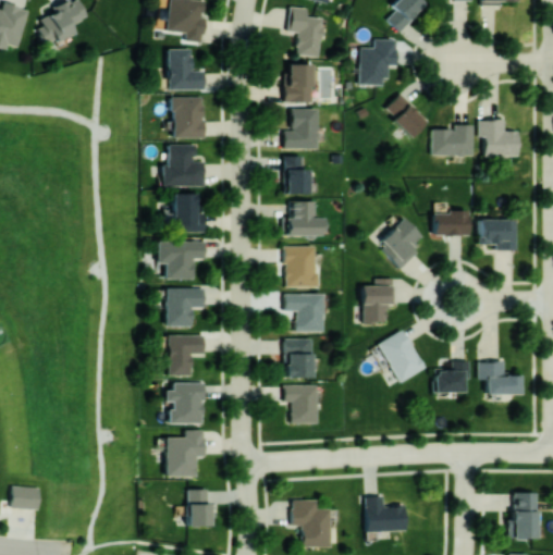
[(75,34),(71,24),(88,17),(81,0),(74,0),(61,5),(64,14),(38,24),(46,46),(75,34)]
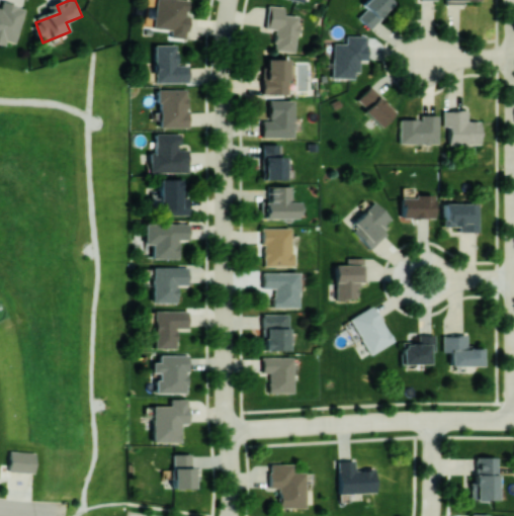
[(157,0),(156,29),(173,30),(173,39),(190,40),(191,17),(190,17),(191,0),(187,0),(157,0)]
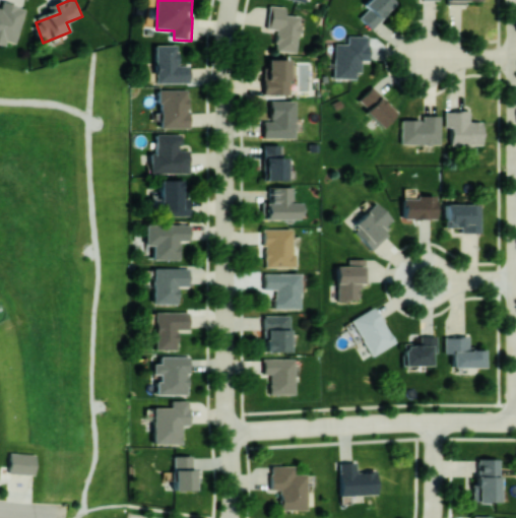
[(362,18),(374,30),(398,5),(393,0),(371,0),(366,6),(370,10),(362,18)]
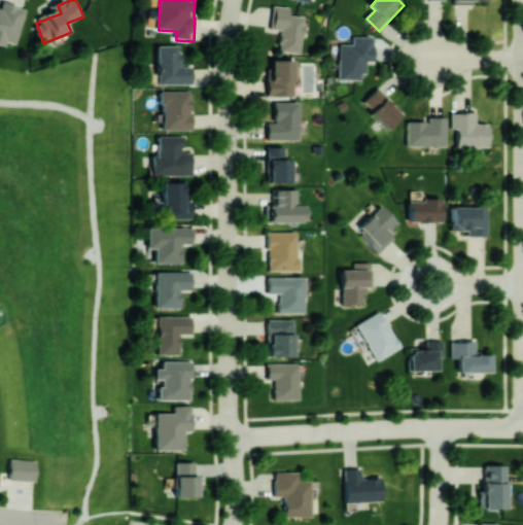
[(18,45),(28,9),(4,3),(2,9),(0,8),(0,46),(7,48),(8,43),(18,45)]
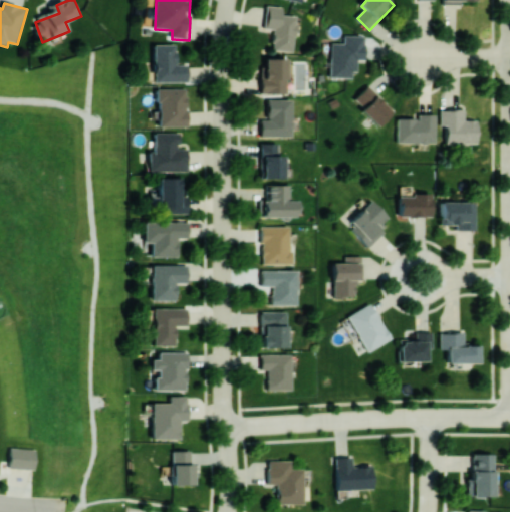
[(299,17),(284,16),(284,8),(269,7),(267,30),(277,31),(274,51),(295,53),(299,17)]
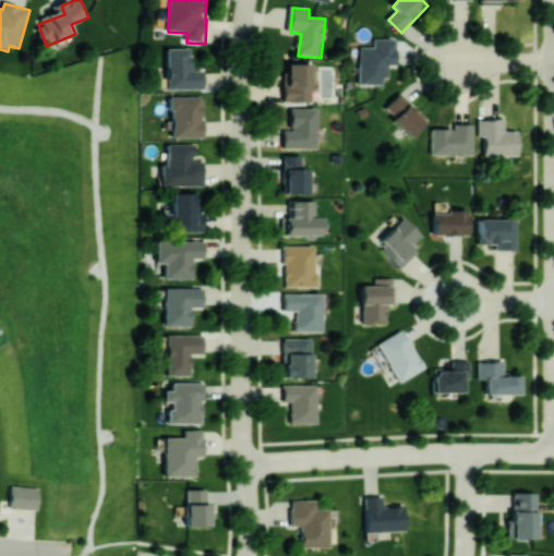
[(388,86),(388,65),(398,65),(398,40),(376,39),(375,48),(361,48),(360,85),(388,86)]
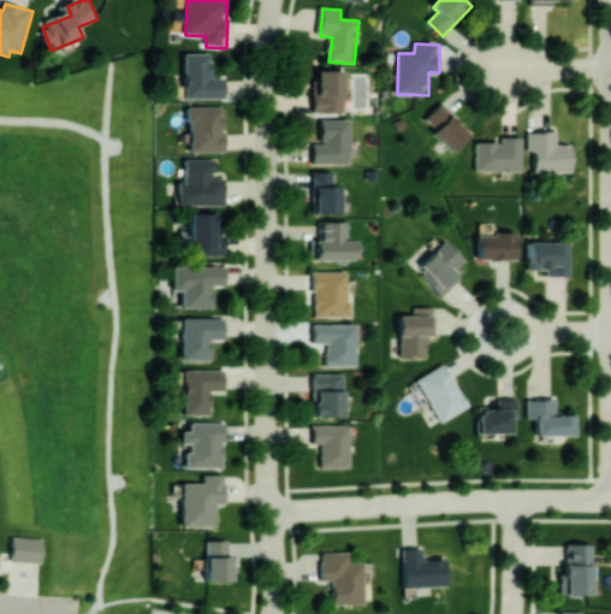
[(214,54),(187,55),(188,100),(227,100),(227,80),(215,80),(214,54)]
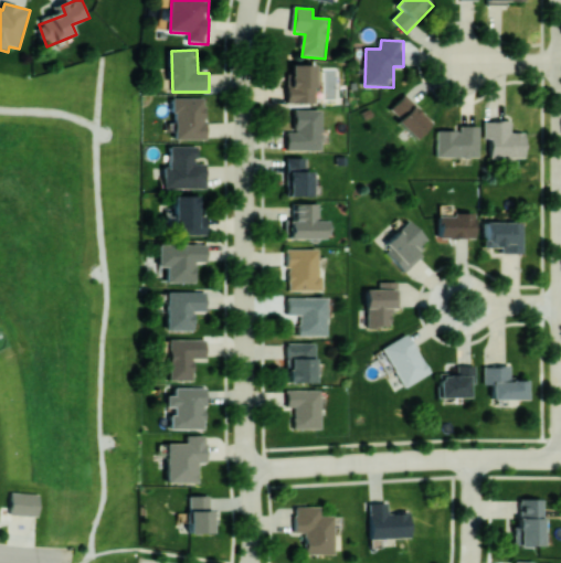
[(317,104),(317,65),(294,65),(294,89),(288,89),(288,104),(317,104)]
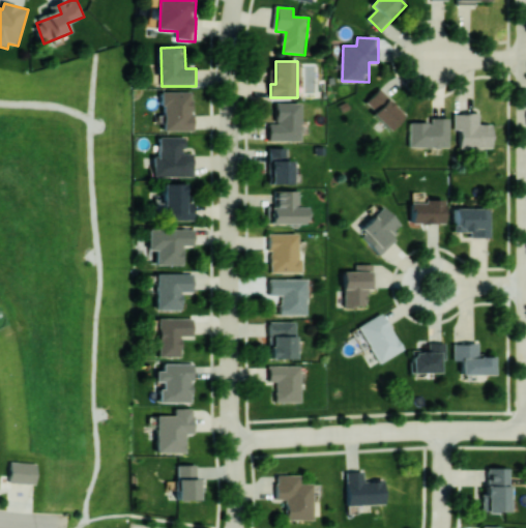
[(391,132),(407,115),(380,90),(368,104),(376,112),(373,115),(391,132)]
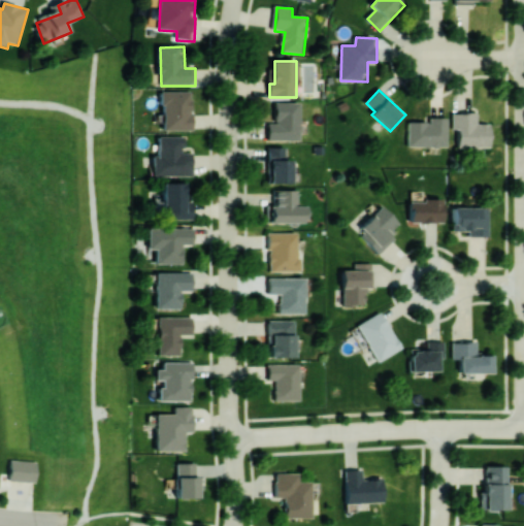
[(165,131),(195,131),(194,92),(164,92),(165,131)]
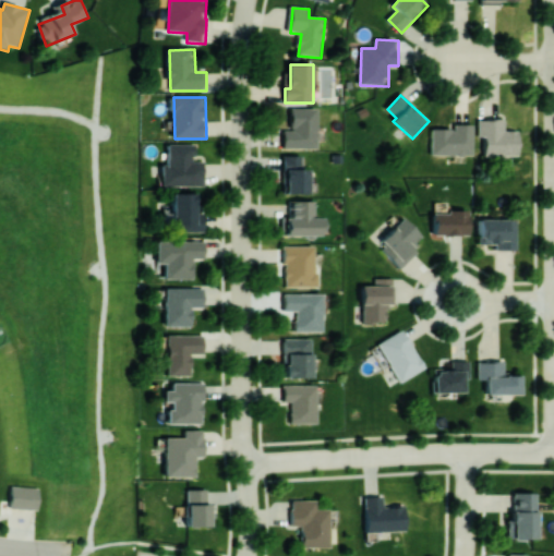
[(286,150),(320,149),(320,109),(292,109),(293,131),(285,131),(286,150)]
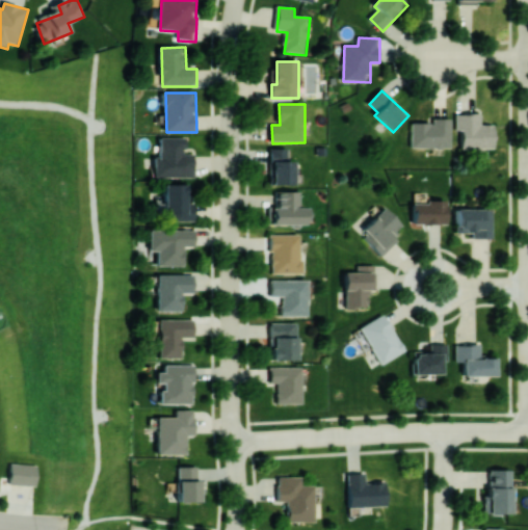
[(457,114),(457,131),(463,131),(463,149),(496,150),(497,127),(482,126),(482,114),(457,114)]
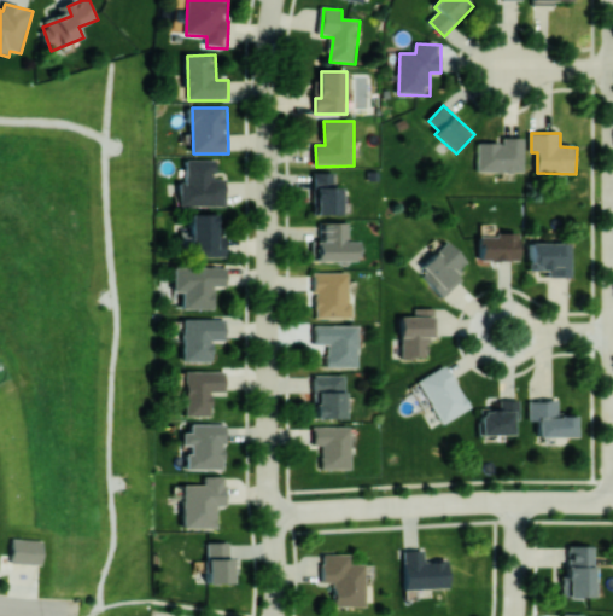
[(526,139),(505,139),(505,144),(479,144),(479,174),(525,174),(526,139)]
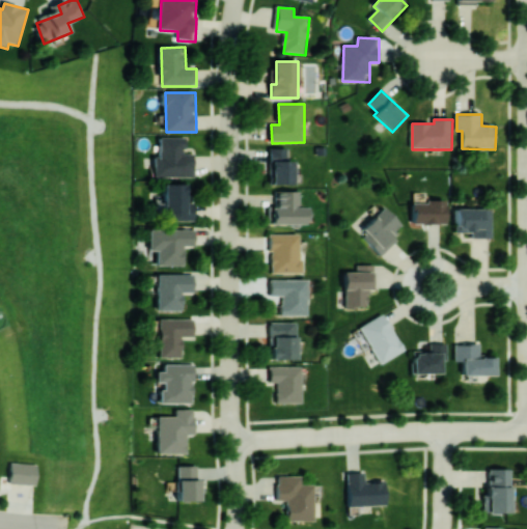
[(156,177),(196,177),(196,155),(187,155),(187,138),(161,138),(161,158),(156,158),(156,177)]
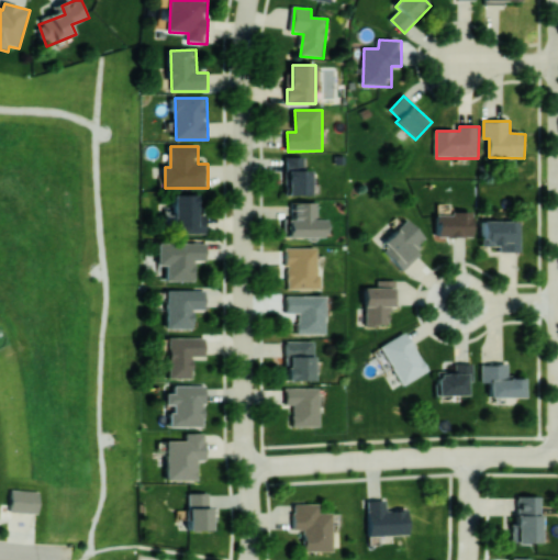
[(312,170),(305,171),(305,157),(288,158),(289,197),(312,197),(312,170)]
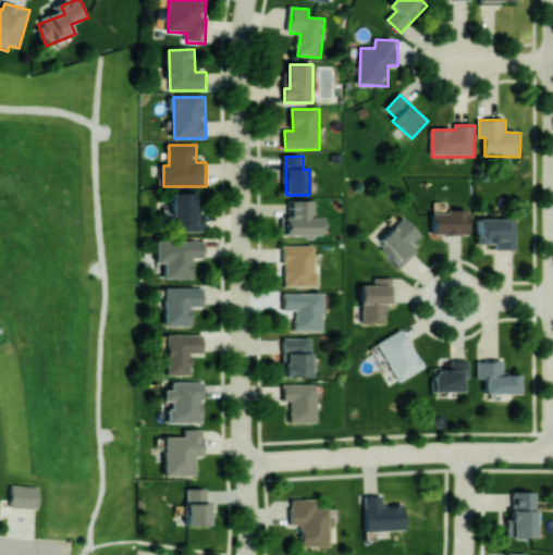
[(203,233),(204,194),(173,194),(173,224),(183,224),(183,232),(203,233)]
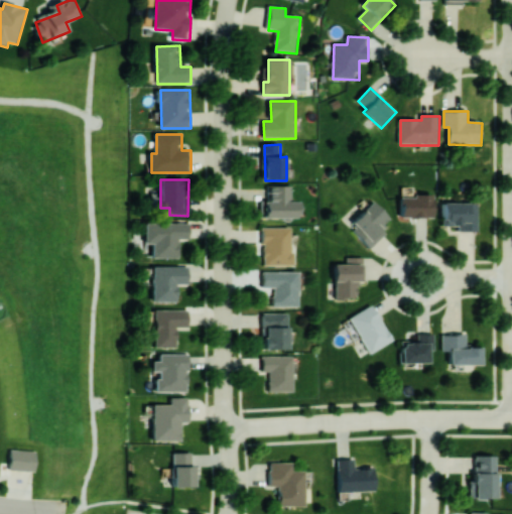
[(298,218),(298,202),(292,202),(292,186),(270,187),(270,202),(261,202),(261,219),(298,218)]
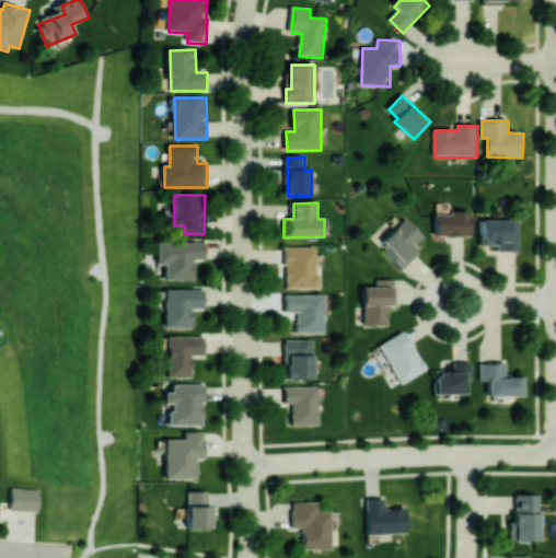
[(437,213),(437,237),(472,237),(472,213),(437,213)]
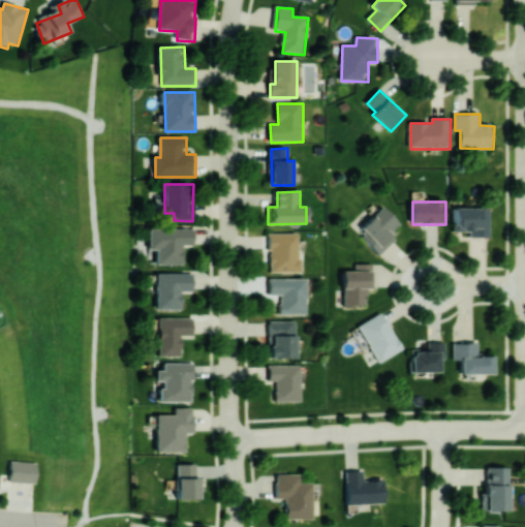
[(380,255),(399,239),(393,231),(401,224),(385,207),(362,228),(368,235),(365,238),(380,255)]
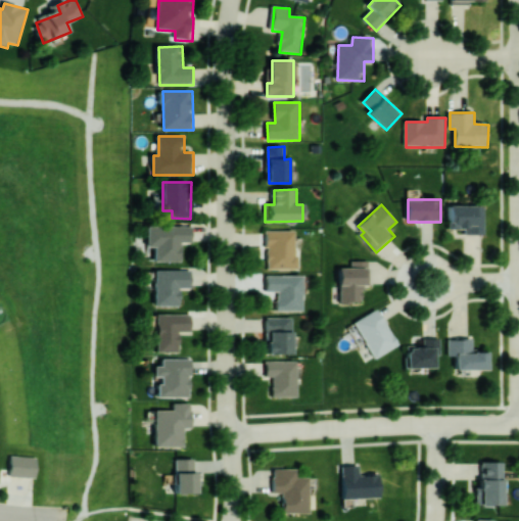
[(486,235),(485,206),(451,206),(451,230),(467,230),(467,236),(486,235)]
